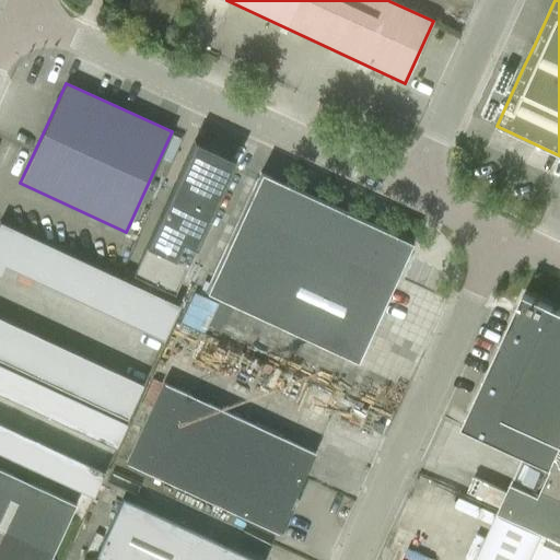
[(235,161),(223,155),(194,142),(131,277),(173,296),(235,161)]
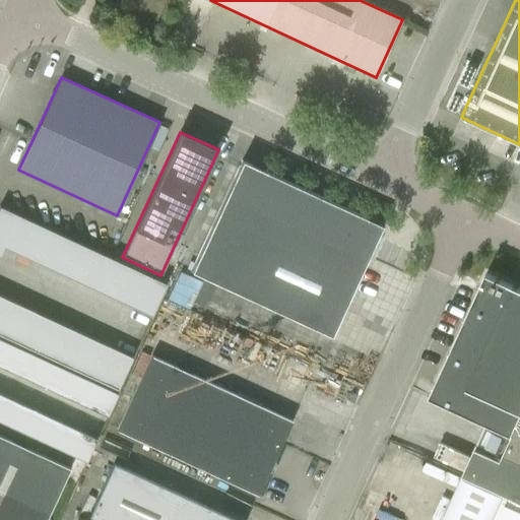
[(242,160),(239,166),(190,271),(330,336),(382,225),(242,160)]
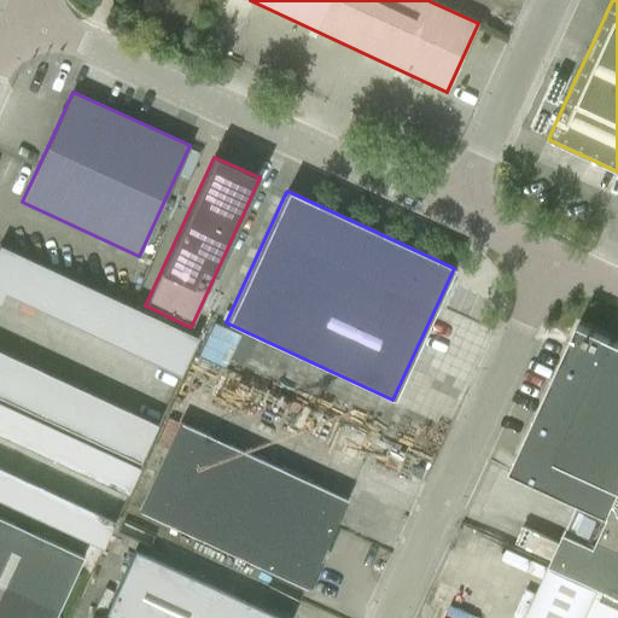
[(0,302),(4,295),(25,304),(42,266),(0,245),(0,302)]
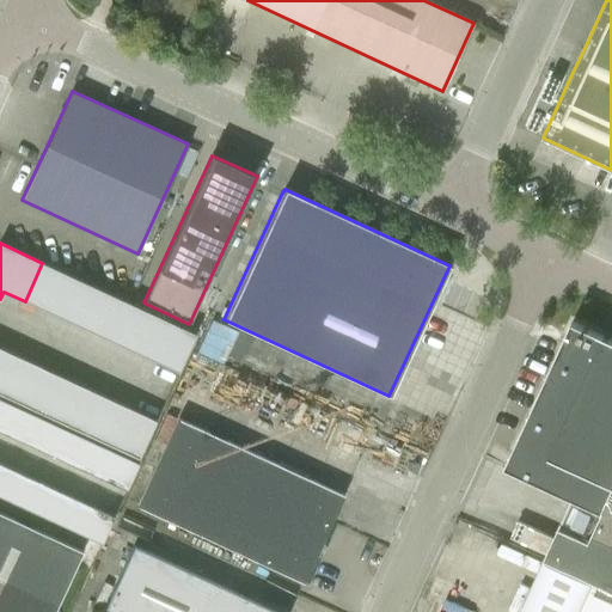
[(25,301),(47,311),(65,274),(42,263),(25,301)]
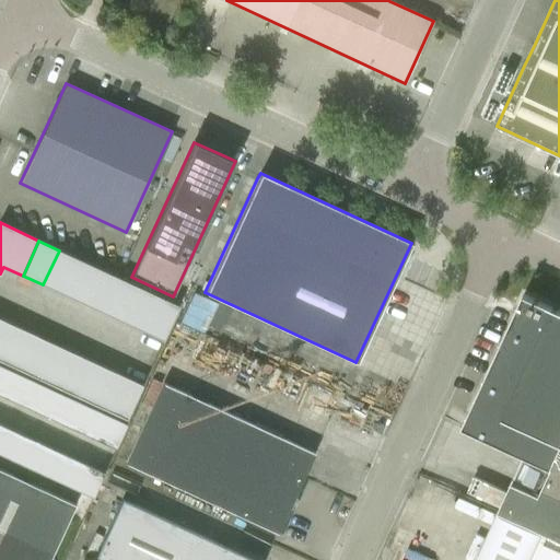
[(43,284),(63,294),(79,259),(59,251),(43,284)]
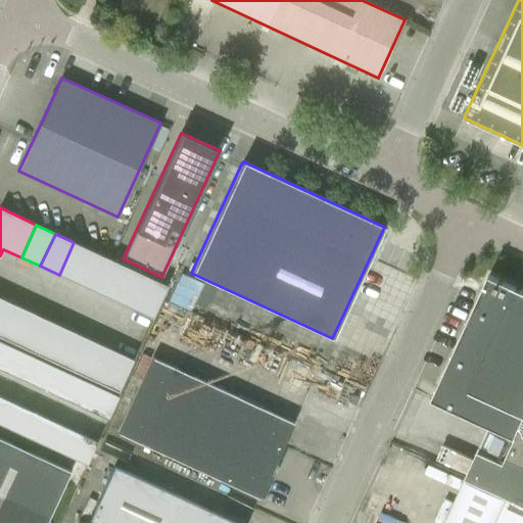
[(59,275),(78,283),(92,251),(74,242),(59,275)]
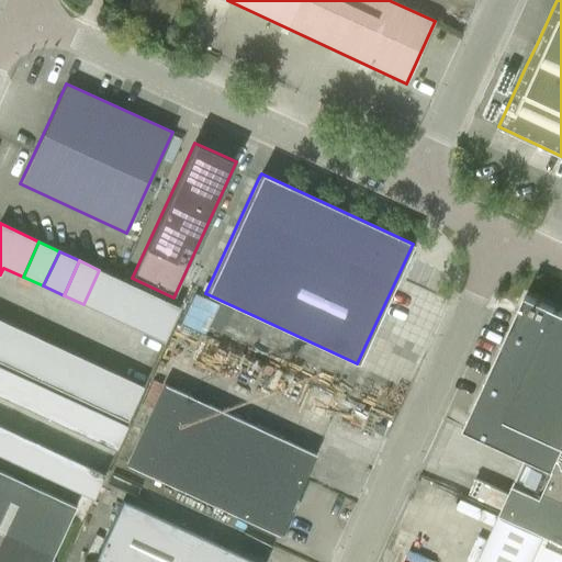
[(83,304),(103,314),(120,279),(99,270),(83,304)]
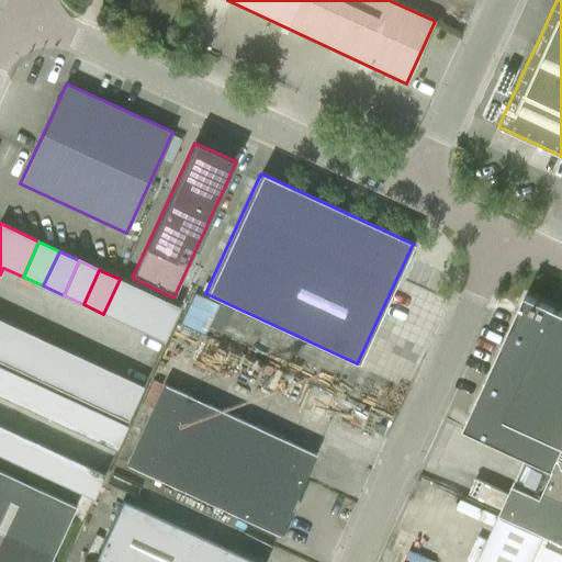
[(103,314),(123,323),(139,289),(120,279),(103,314)]
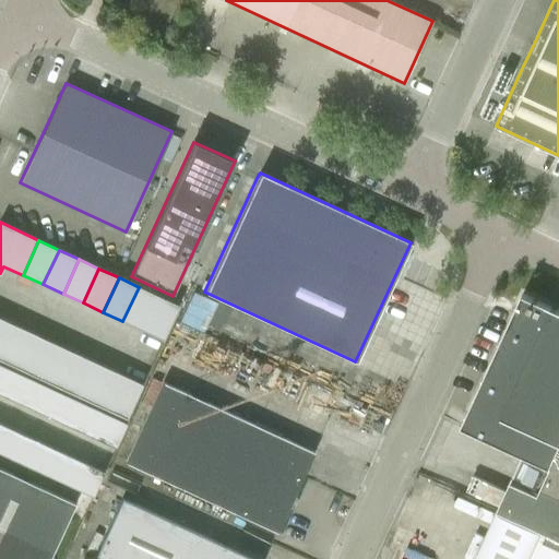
[(122,321),(142,331),(158,296),(139,287),(122,321)]
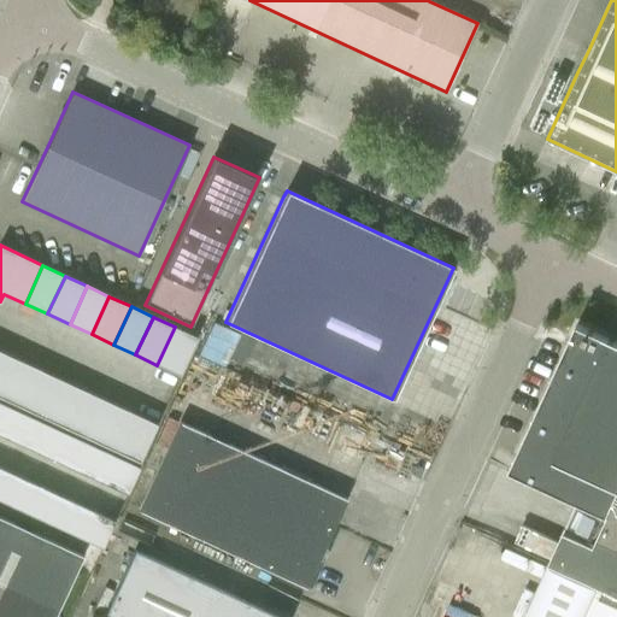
[(517,456),(510,470),(577,501),(548,564),(583,581),(582,583),(547,568),(527,613),(534,616),(583,616),(597,591),(593,588),(594,586),(607,592),(604,600),(600,599),(592,616),(616,616),(616,342),(577,324),(571,336),(568,345),(517,456)]
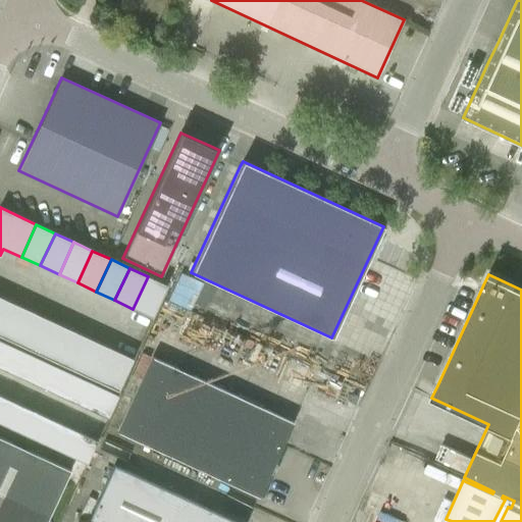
[(152,317),(166,285),(148,276),(133,309),(152,317)]
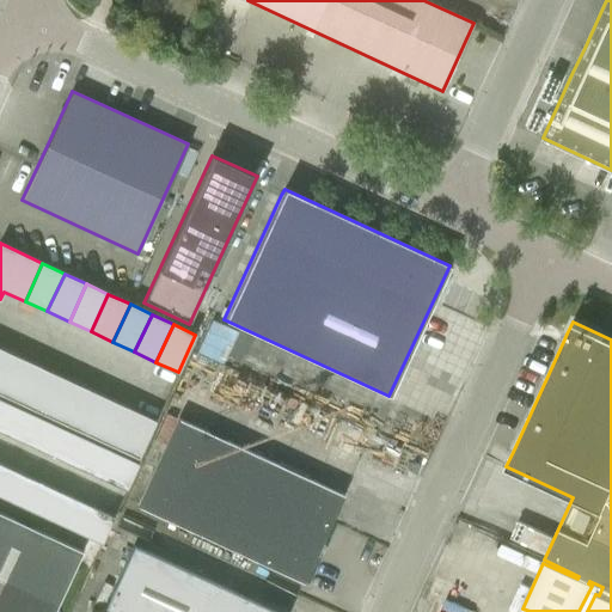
[(0,354),(0,393),(6,397),(24,359),(2,349),(0,354)]
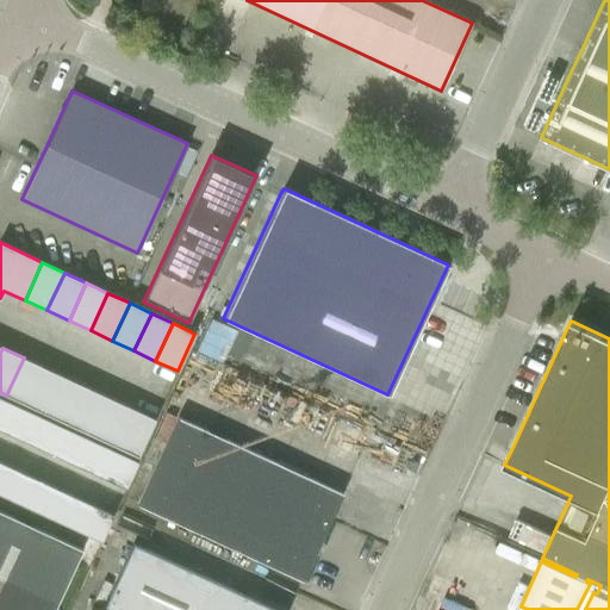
[(6,396),(29,406),(45,368),(24,358),(6,396)]
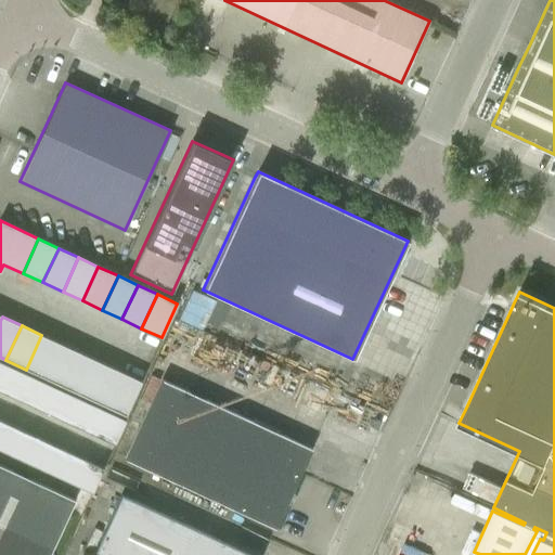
[(26,370),(46,378),(62,344),(41,335),(26,370)]
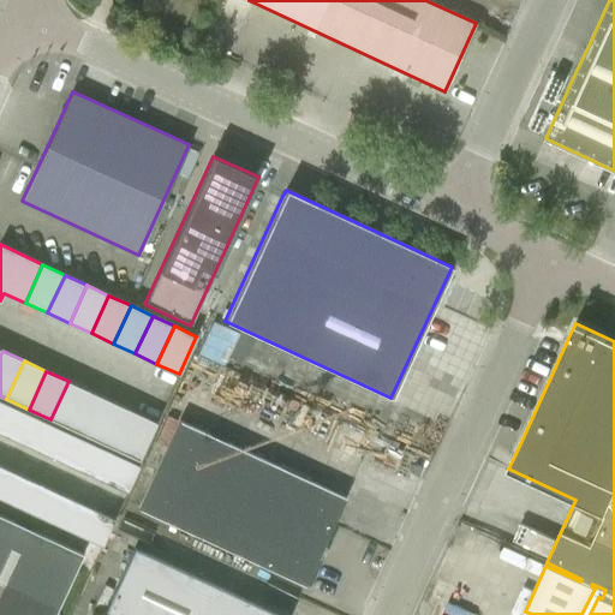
[(51,419),(69,428),(85,389),(69,381),(51,419)]
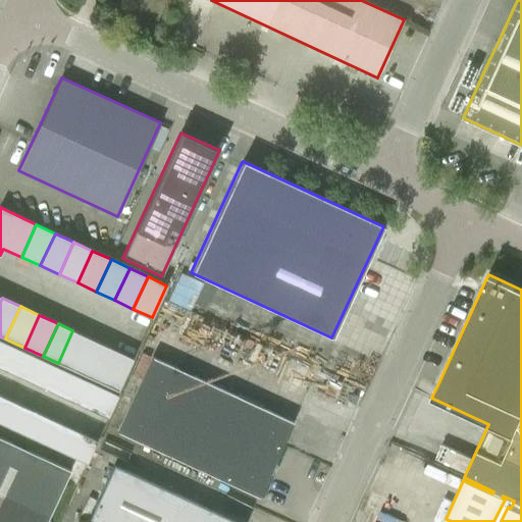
[(58,363),(72,370),(88,337),(72,330),(58,363)]
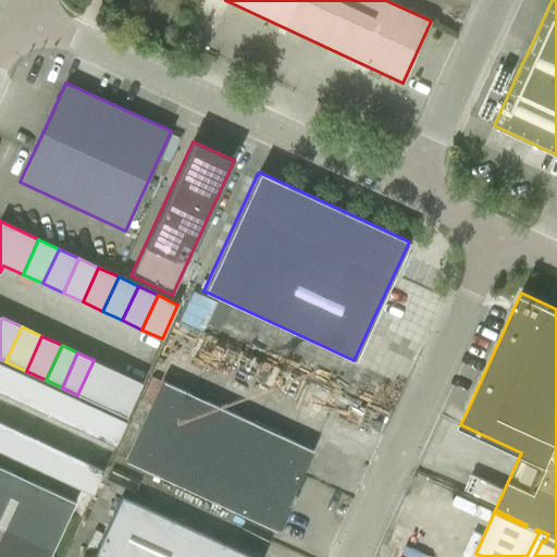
[(77,395),(94,403),(110,368),(94,360),(77,395)]
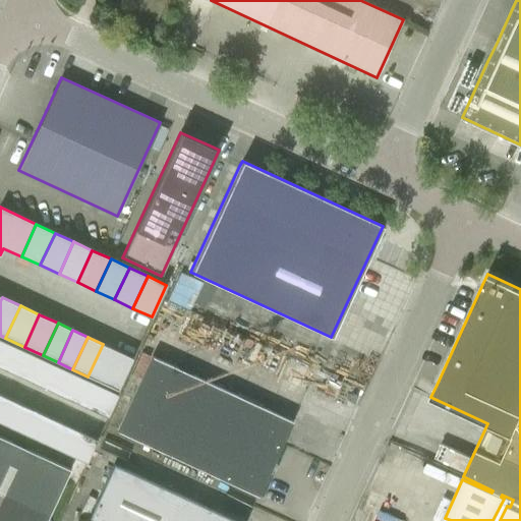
[(7,343),(0,359),(0,367),(19,377),(30,353),(7,343)]
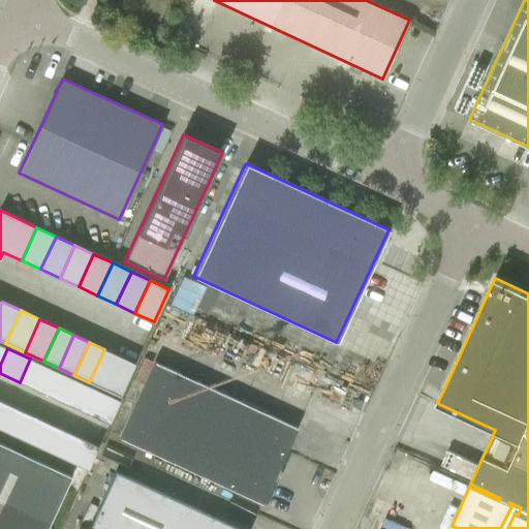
[(89,382),(103,389),(119,356),(104,349),(89,382)]
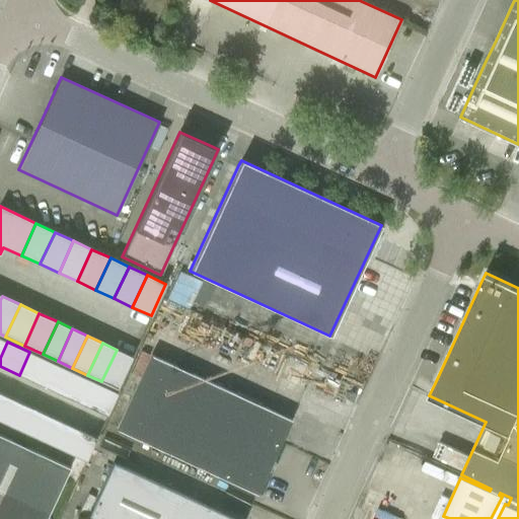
[(101,381),(117,388),(132,357),(117,350),(101,381)]
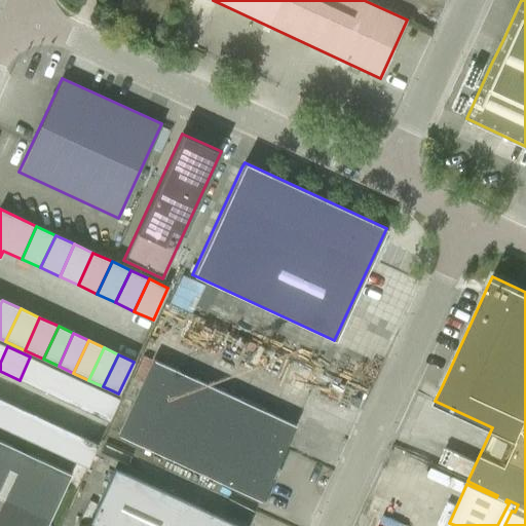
[(30,357),(20,380),(41,390),(52,367),(30,357)]
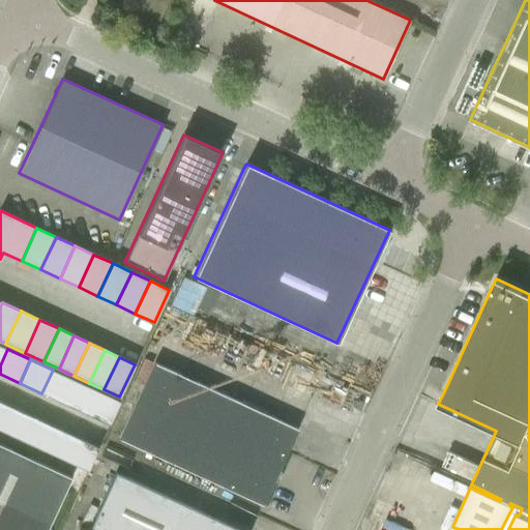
[(262,504),(287,451),(297,429),(154,362),(119,438),(262,504)]
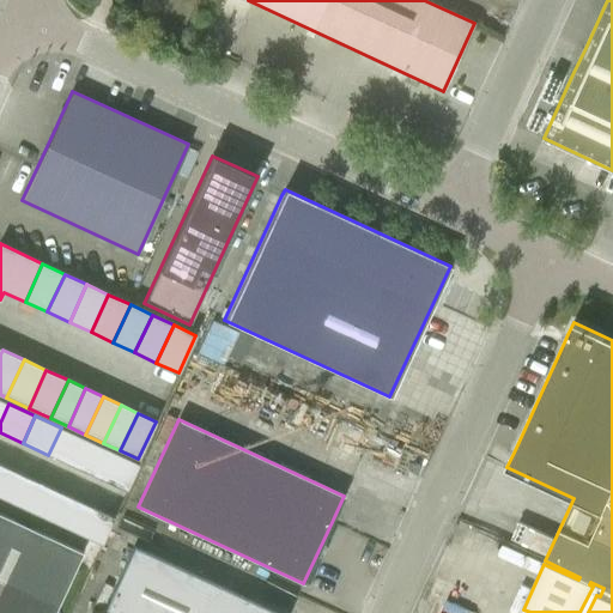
[(61,428),(48,455),(74,467),(87,439),(61,428)]
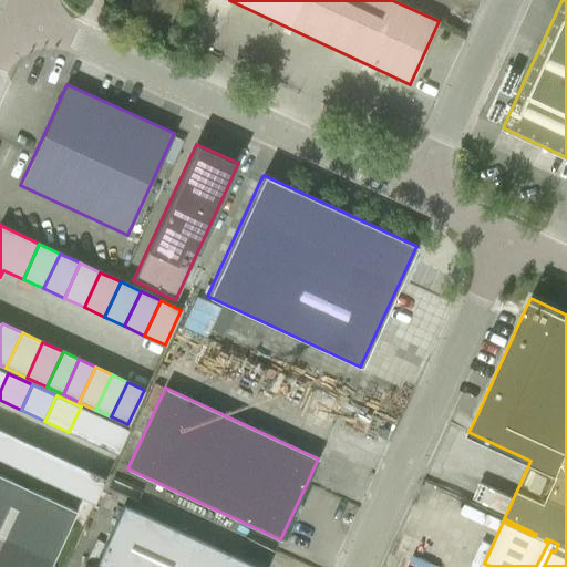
[(81,406),(69,432),(93,443),(104,418),(81,406)]
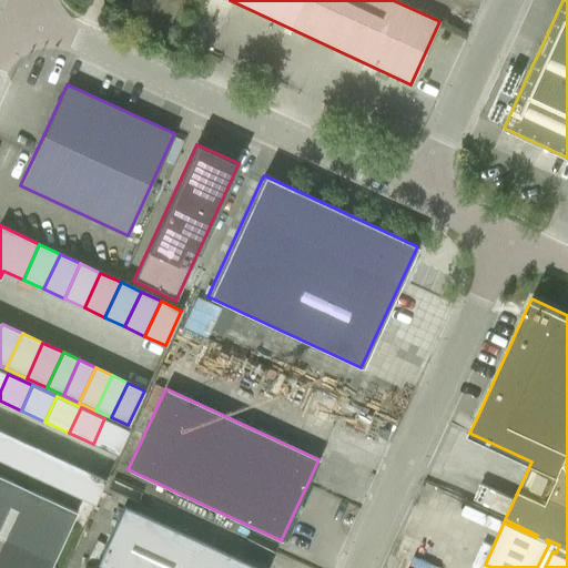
[(104,418),(93,444),(117,455),(129,429),(104,418)]
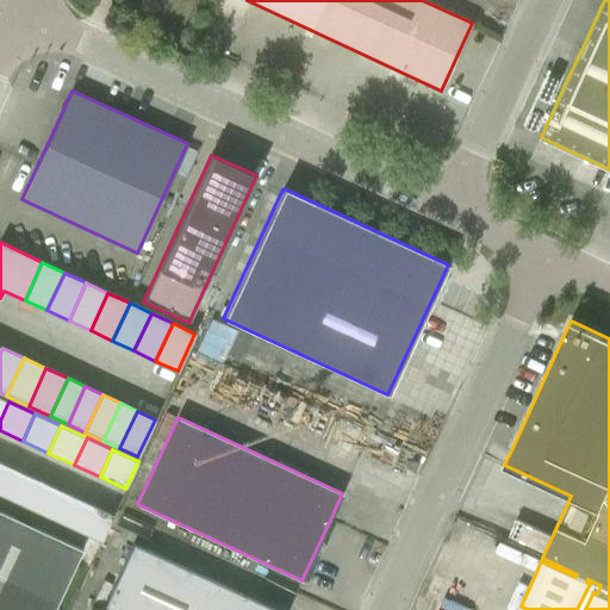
[(8,466),(0,484),(0,495),(23,505),(35,478),(8,466)]
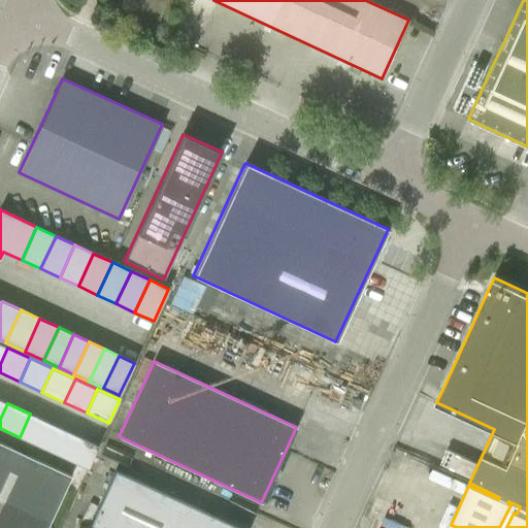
[(30,414),(20,437),(42,448),(53,425),(30,414)]
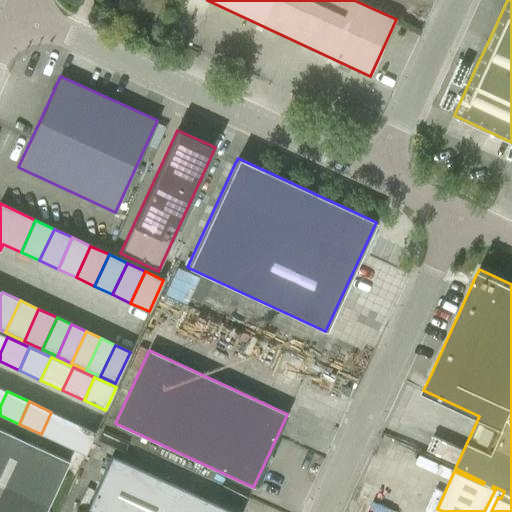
[(51,412),(41,434),(63,445),(73,422),(51,412)]
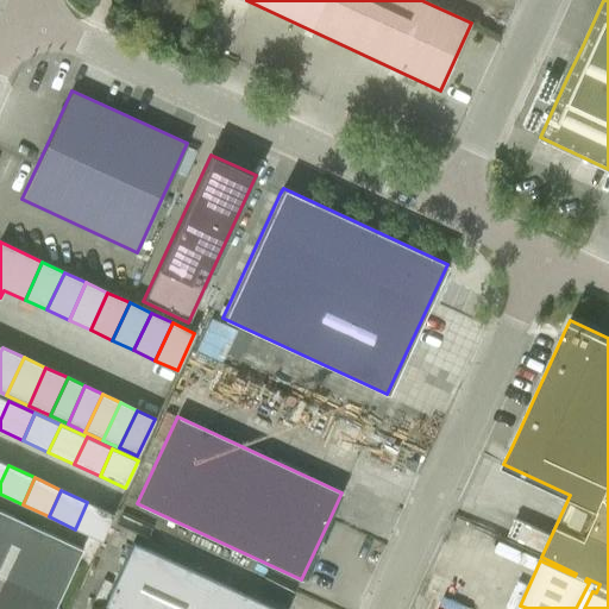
[(87,502),(75,529),(101,541),(113,514),(87,502)]
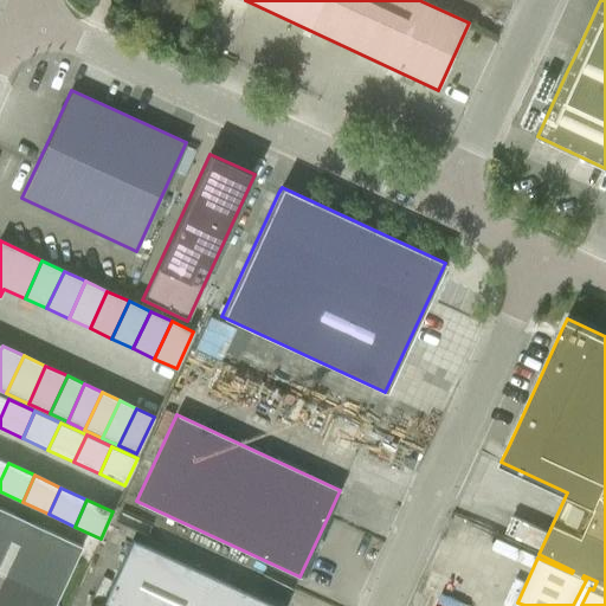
[(0,573),(57,600),(82,546),(0,508),(0,573)]
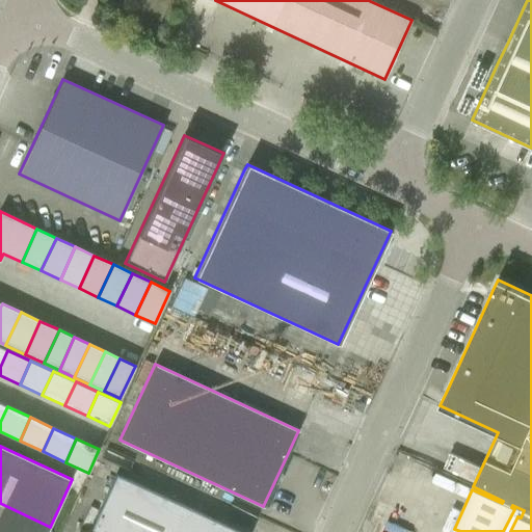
[(239,531),(115,475),(88,531),(239,531)]
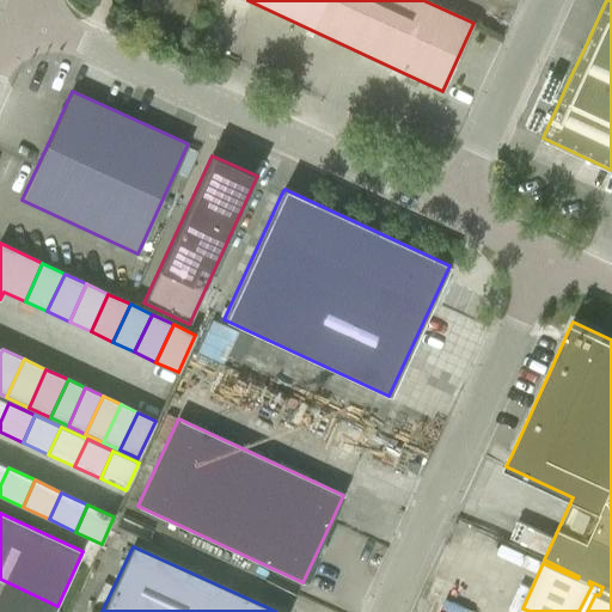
[(0,611),(54,611),(57,606),(0,579),(0,611)]
